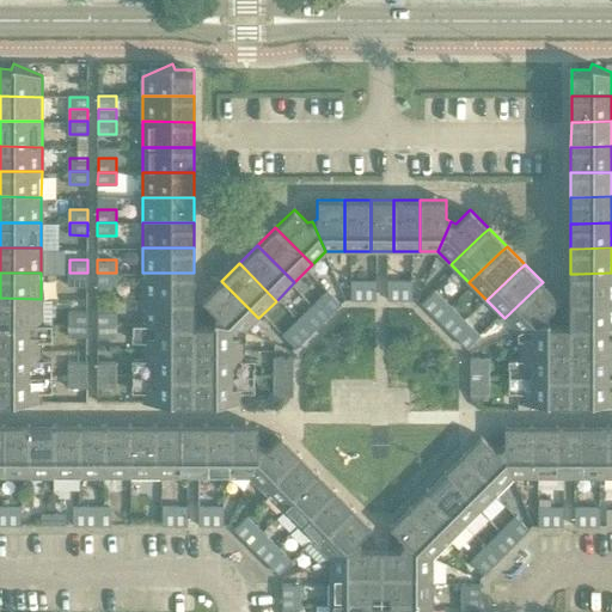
[(87,286),(87,273),(69,273),(69,286),(87,286)]
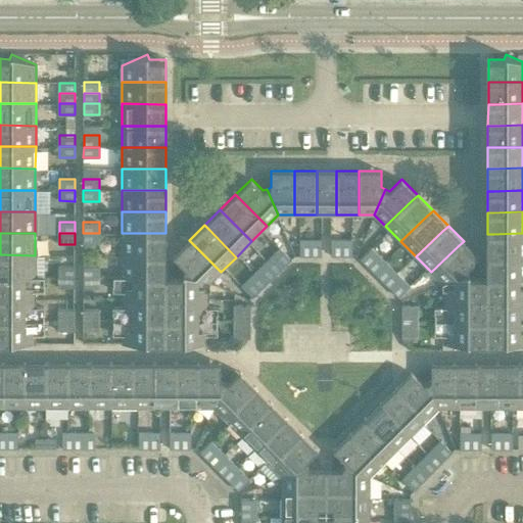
[(99,244),(99,233),(83,233),(83,244),(99,244)]
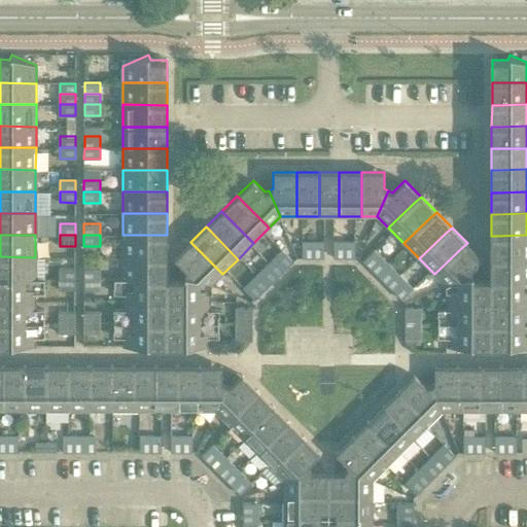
[(167,235),(123,235),(123,256),(167,256),(167,235)]
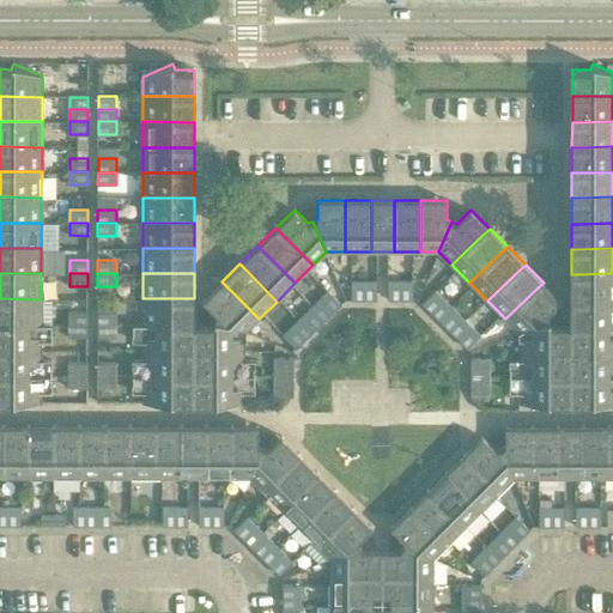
[(612,273),(578,274),(571,274),(571,299),(578,299),(612,299),(612,273)]
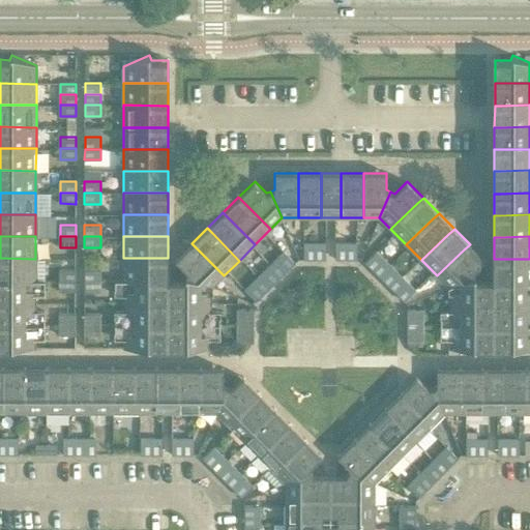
[(192,243),(175,260),(180,265),(187,272),(185,275),(212,287),(224,275),(198,249),(197,248),(192,243)]
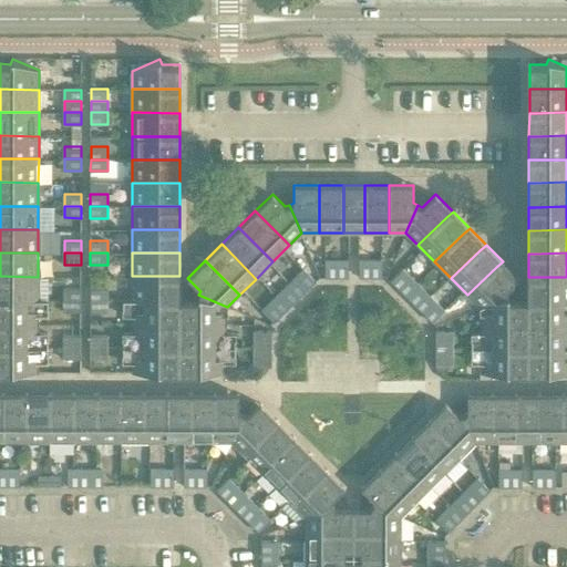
[(336,277),(336,260),(326,260),(326,277),(336,277)]
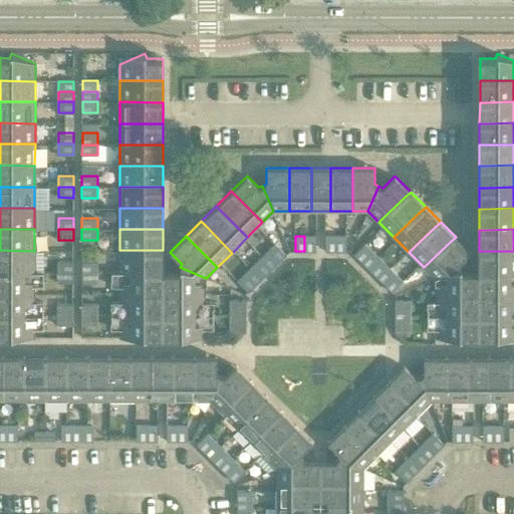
[(315,236),(304,236),(304,251),(315,251),(315,236)]
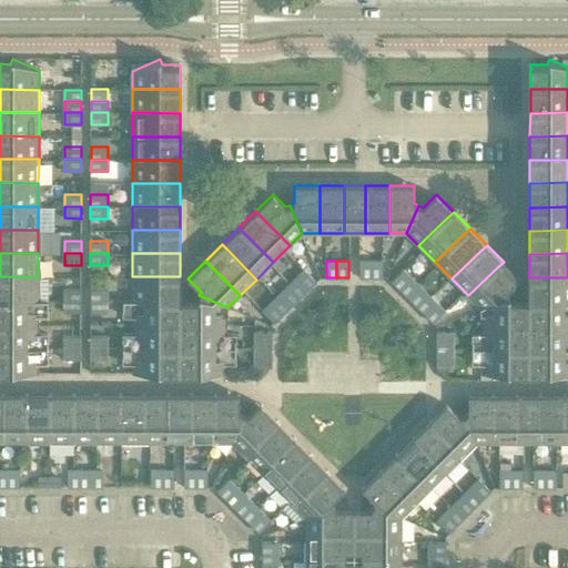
[(359,277),(372,277),(372,261),(359,261),(359,277)]
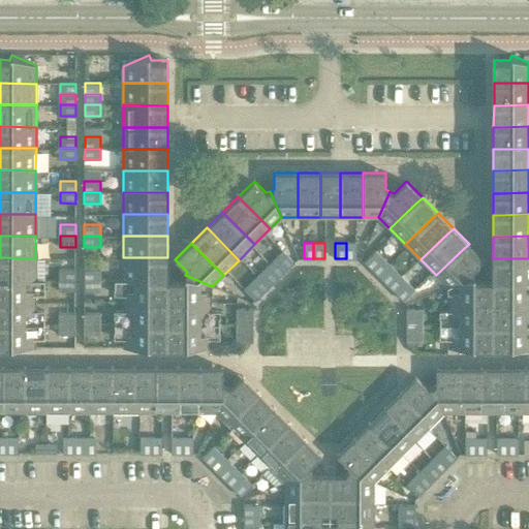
[(346,243),(346,258),(356,258),(356,243),(346,243)]
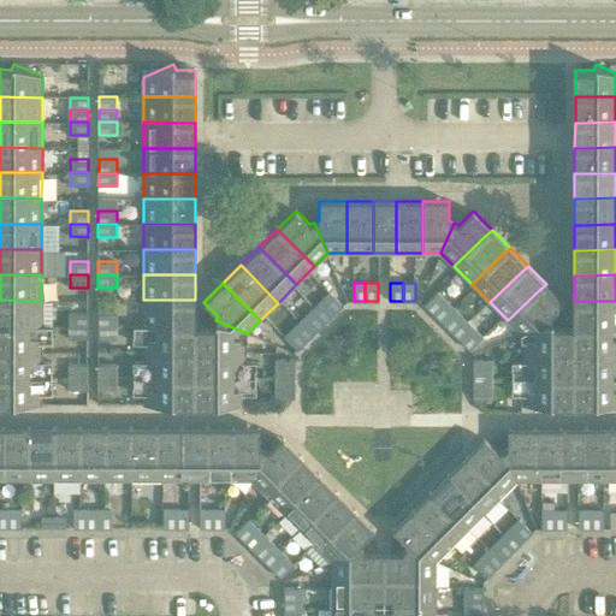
[(539,290),(508,320),(521,333),(552,321),(550,317),(558,309),(564,302),(546,284),(539,290)]
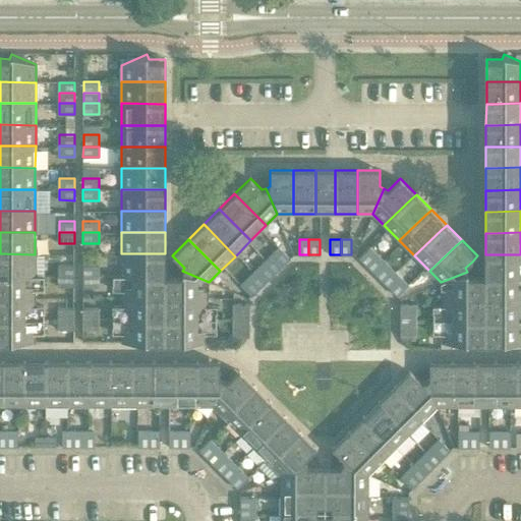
[(272,254),(282,266),(290,257),(279,247),(272,254)]
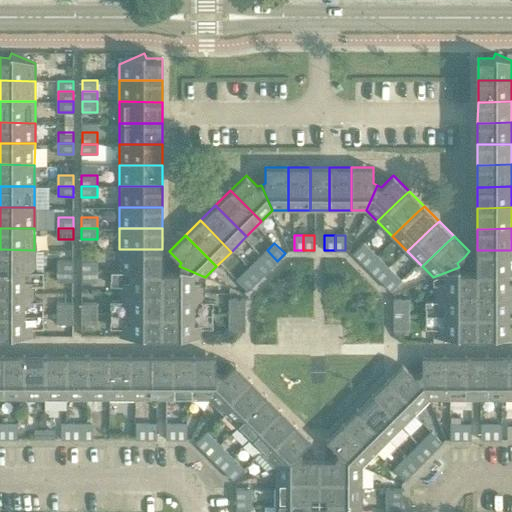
[(360,261),(371,250),(363,243),(353,253),(360,261)]
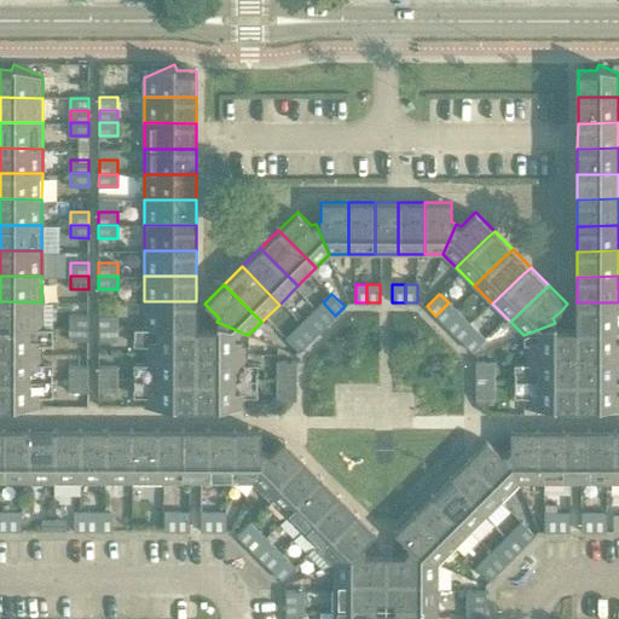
[(41,302),(0,301),(0,327),(51,327),(51,301),(41,302)]
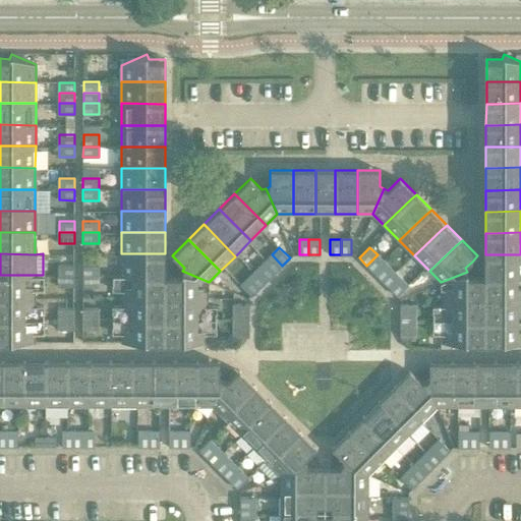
[(165,253),(121,253),(121,276),(158,276),(165,276),(165,253)]
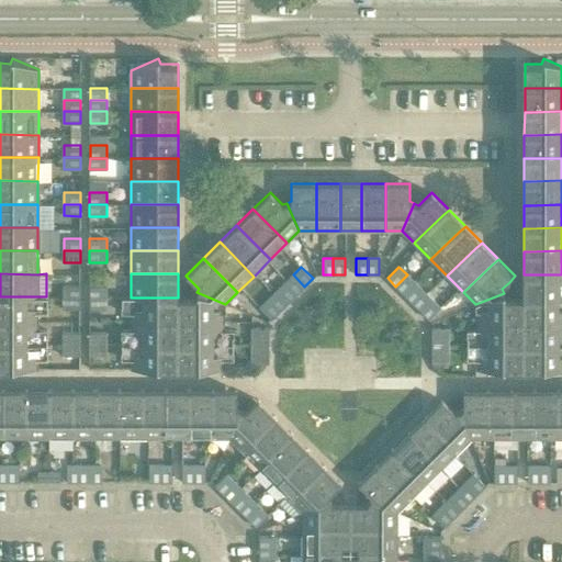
[(304,287),(293,274),(284,282),(296,294),(304,287)]
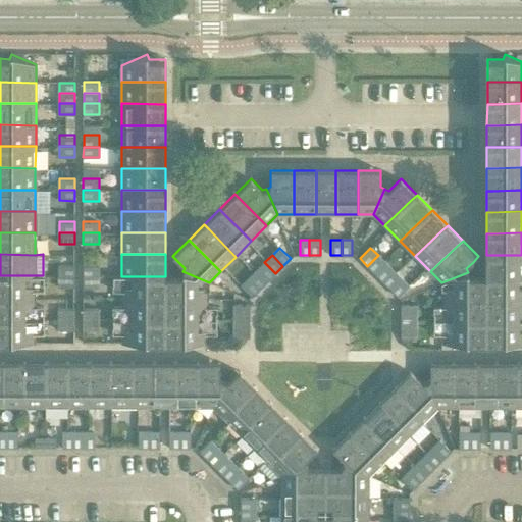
[(375,273),(385,262),(378,255),(367,266),(375,273)]
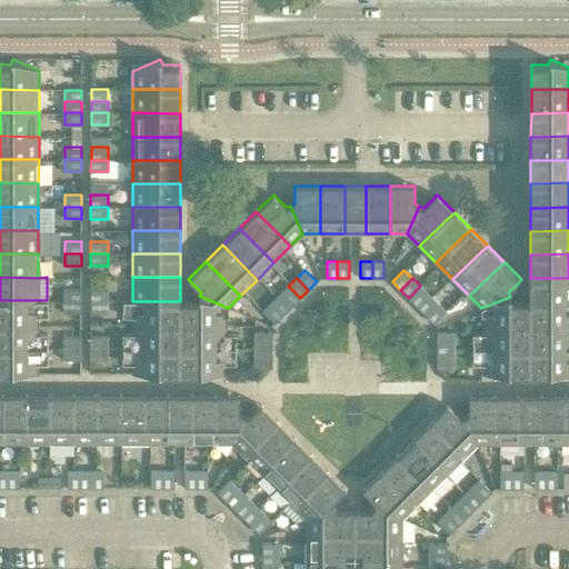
[(568,278),(537,278),(530,278),(530,301),(537,301),(568,301),(568,278)]
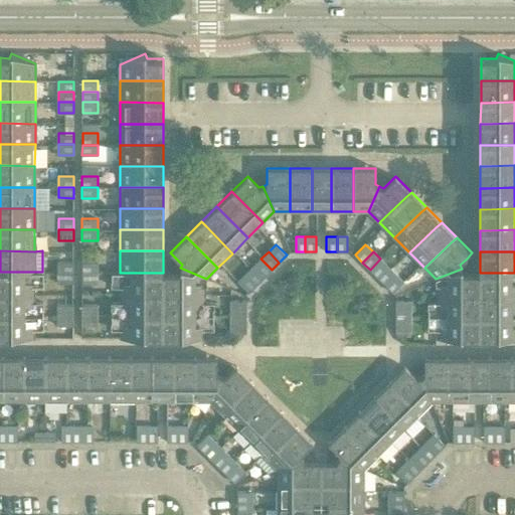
[(265,278),(272,270),(261,259),(253,267),(265,278)]
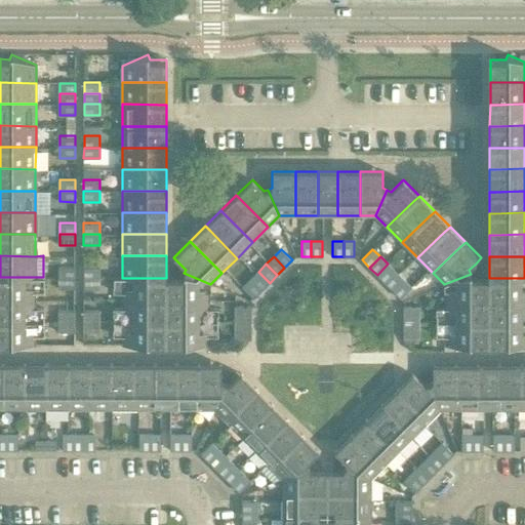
[(388,264),(377,275),(385,283),(396,272),(388,264)]
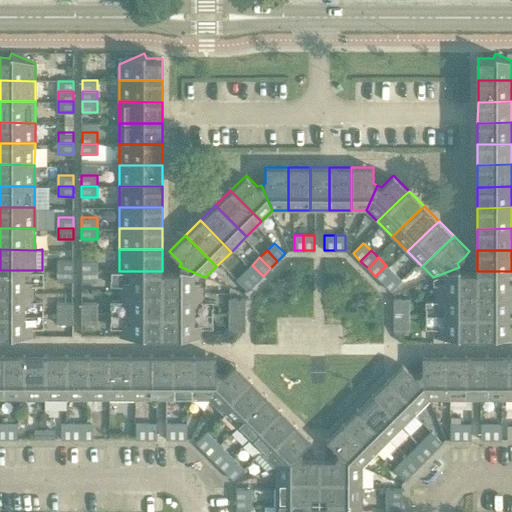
[(57,259),(57,271),(73,271),(73,259),(57,259)]
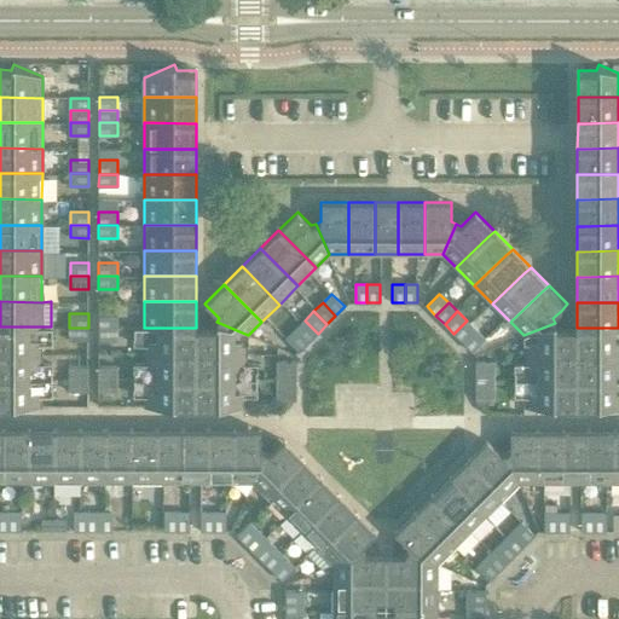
[(98,314),(98,327),(117,327),(117,314),(98,314)]
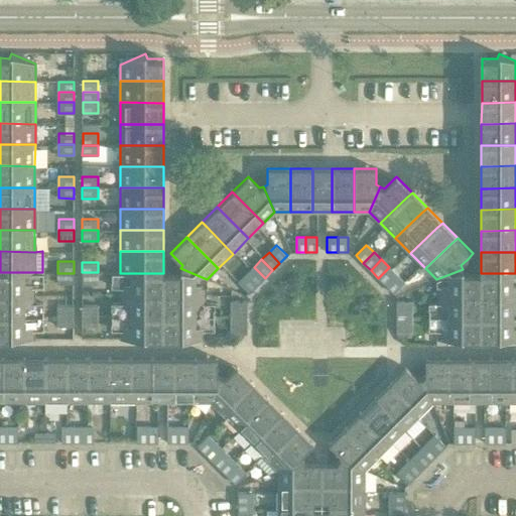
[(246,274),(257,285),(265,278),(254,267),(246,274)]
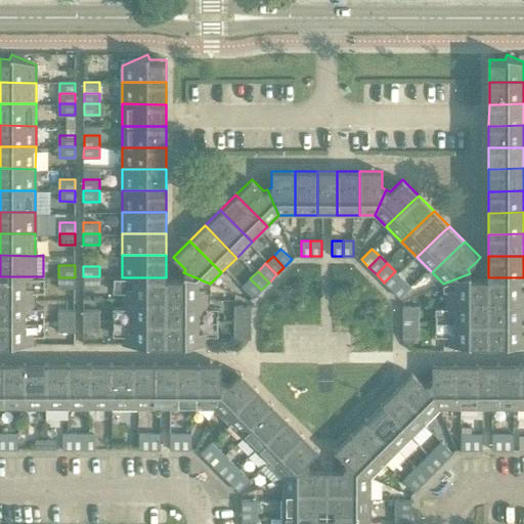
[(395,271),(384,282),(392,290),(402,278),(395,271)]
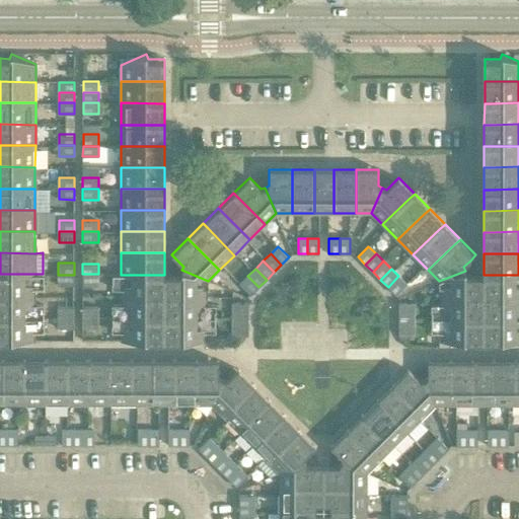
[(170,275),(164,275),(164,296),(170,296),(208,296),(208,281),(181,270),(179,275),(170,275)]
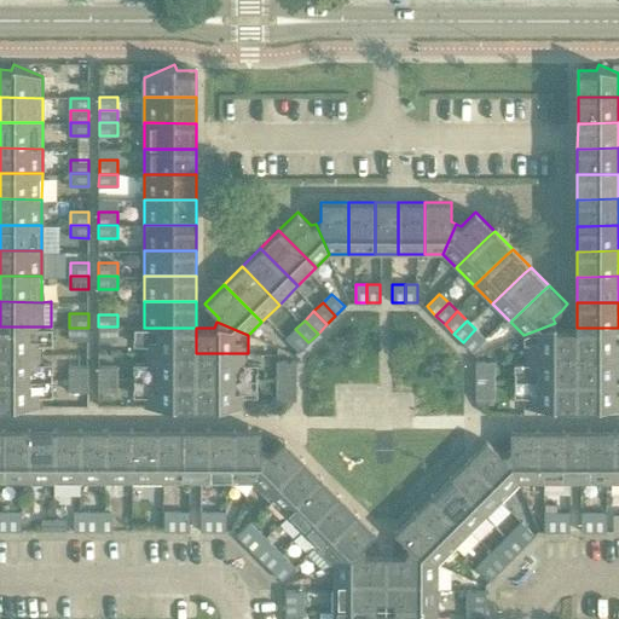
[(555,323),(524,335),(524,354),(568,354),(576,354),(577,354),(577,328),(576,328),(568,328),(557,328),(555,323)]
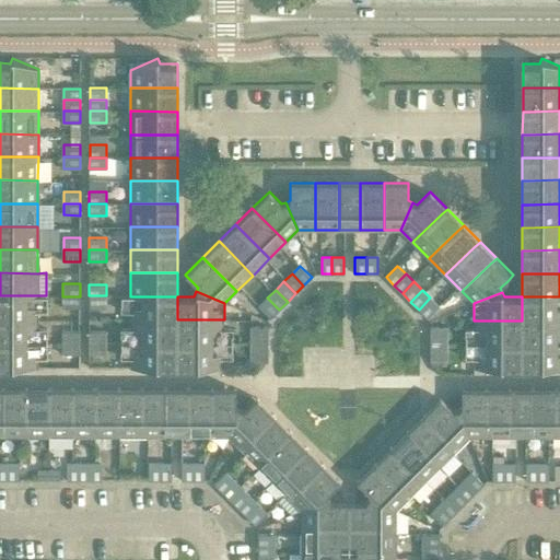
[(46,295),(0,295),(0,318),(37,319),(37,310),(46,310),(46,296),(46,295)]
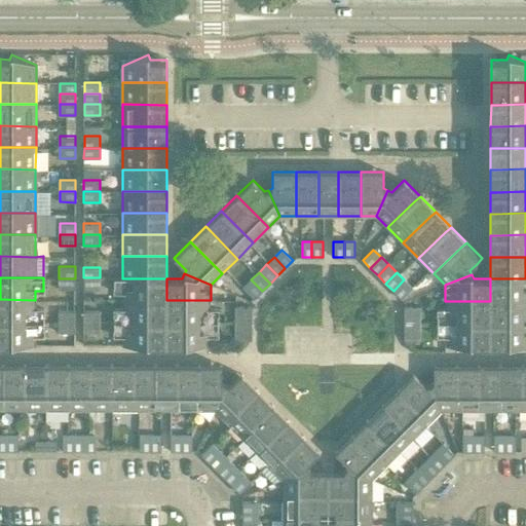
[(100,289),(100,277),(83,277),(83,289),(100,289)]
